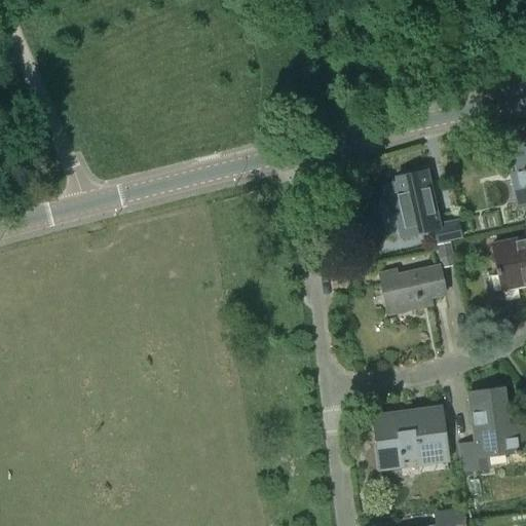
[(516,174),(510,175),(517,205),(525,202),(525,141),(510,145),(516,174)]
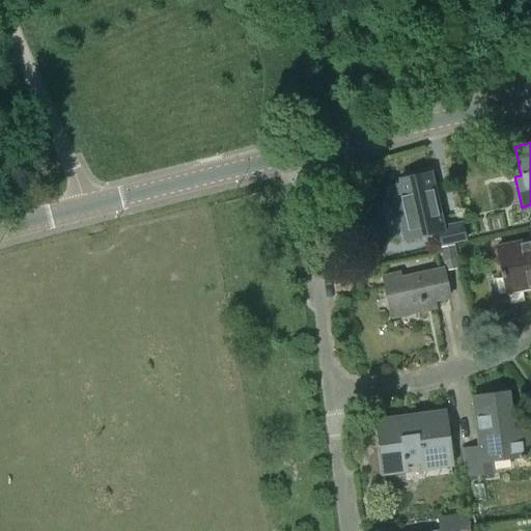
[(386,186),(390,202),(395,200),(404,240),(438,232),(441,245),(466,240),(462,222),(442,226),(429,172),(399,179),(400,183),(386,186)]
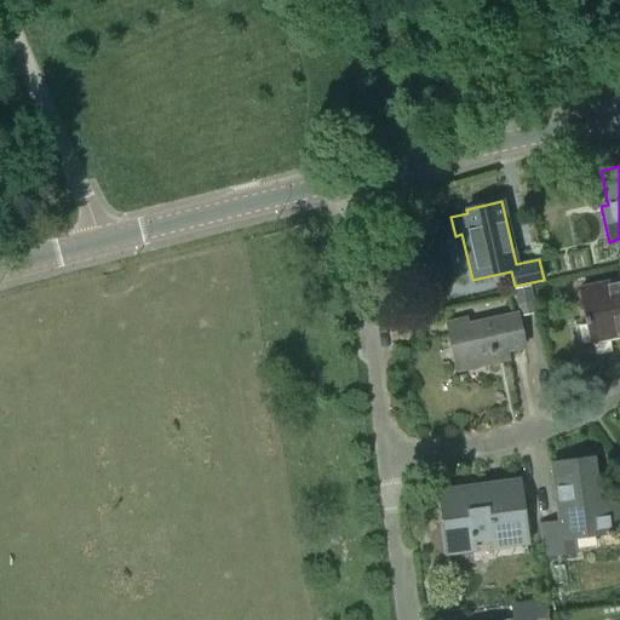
[(619,280),(580,290),(586,317),(584,317),(585,325),(587,323),(592,343),(619,336),(619,265),(618,267),(619,276),(619,280)]
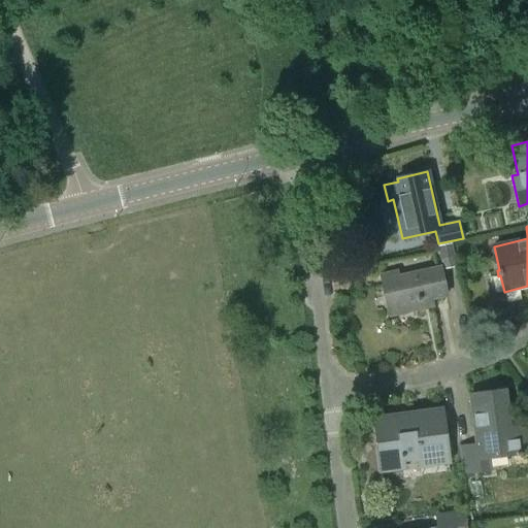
[(439,244),(443,268),(456,265),(452,242),(439,244)]
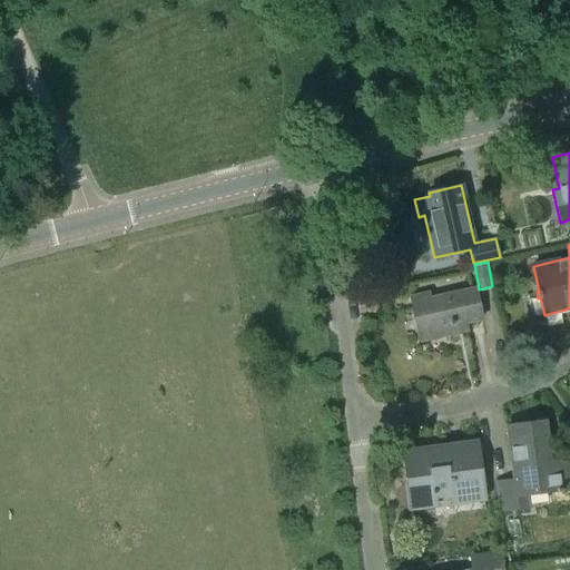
[(411,297),(421,341),(457,333),(455,325),(482,320),(475,288),(430,298),(429,294),(411,297)]
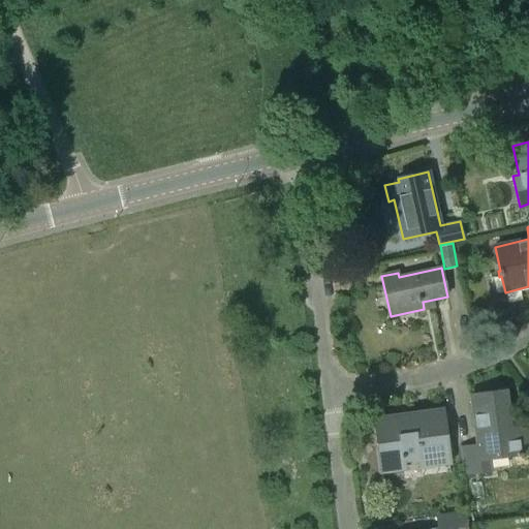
[(477,445),(461,448),(464,475),(491,472),(489,459),(508,457),(510,470),(528,467),(528,437),(526,418),(509,421),(505,392),(471,396),(477,445)]
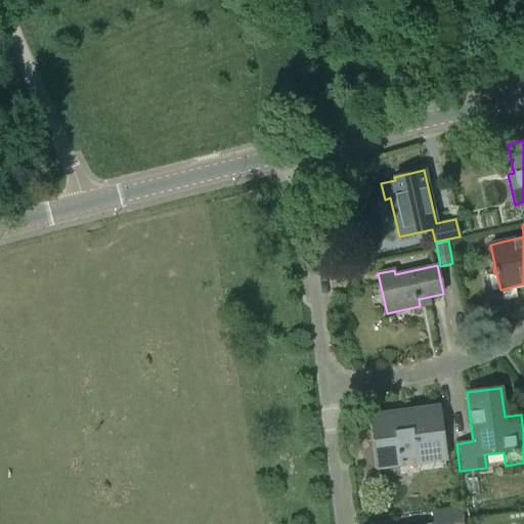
[(438,406),(372,416),(379,468),(430,462),(431,469),(445,467),(444,460),(445,460),(438,406)]
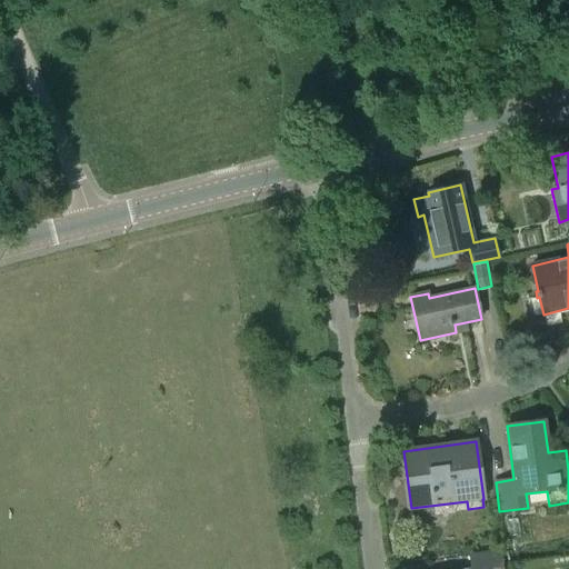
[(507,520),(509,537),(520,535),(518,518),(507,520)]
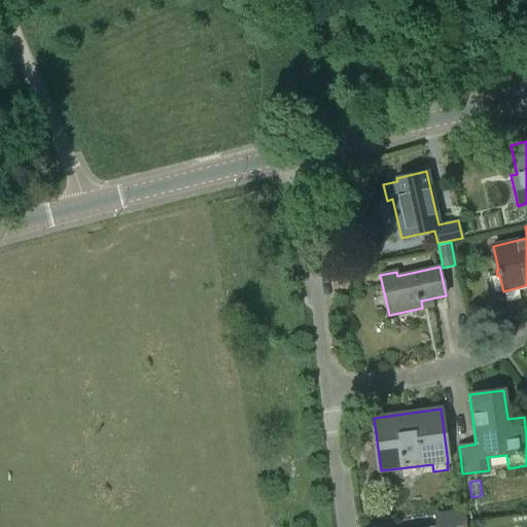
[(465,526),(463,511),(435,514),(437,526),(465,526)]
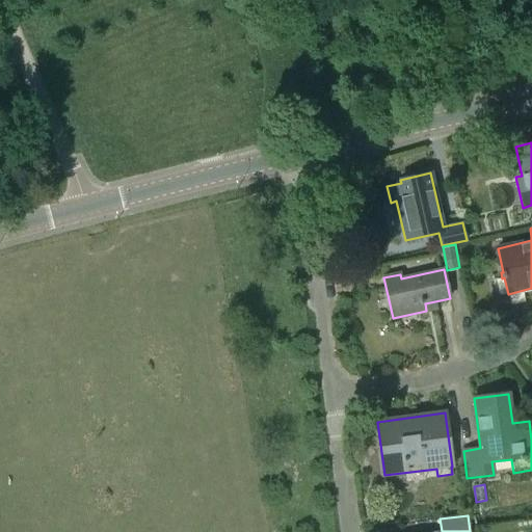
All buildings are outlined.
